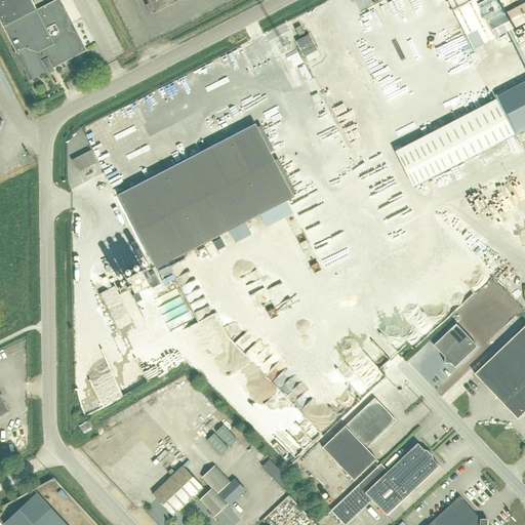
[(37,9),(32,0),(0,0),(0,21),(16,52),(15,53),(30,80),(87,50),(61,0),(55,0),(37,10),(37,9)]
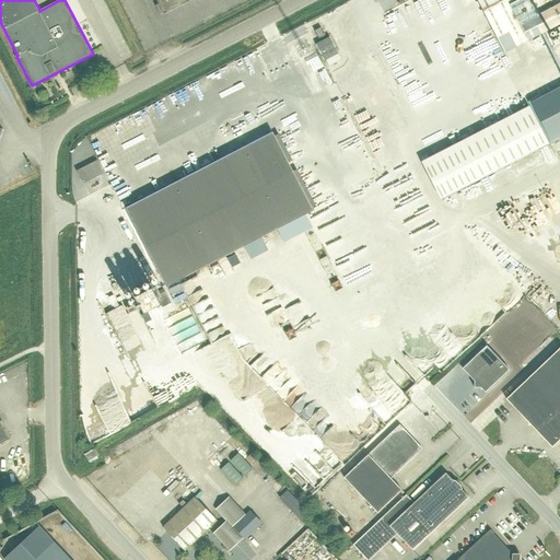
[(156,0),(159,4),(155,6),(160,14),(163,12),(163,14),(190,0),(156,0)]
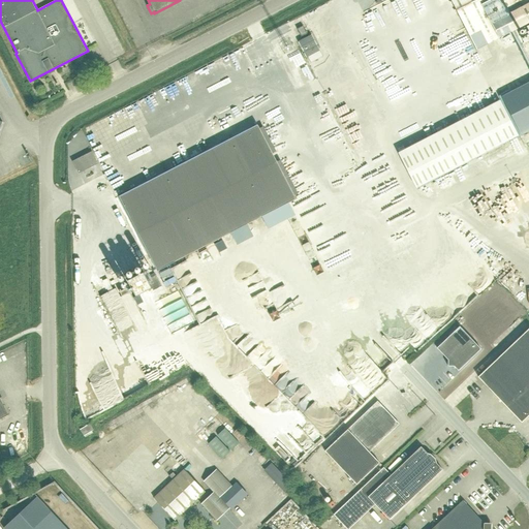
[(528,0),(450,0),(470,36),(480,30),(488,44),(528,23),(528,0)]
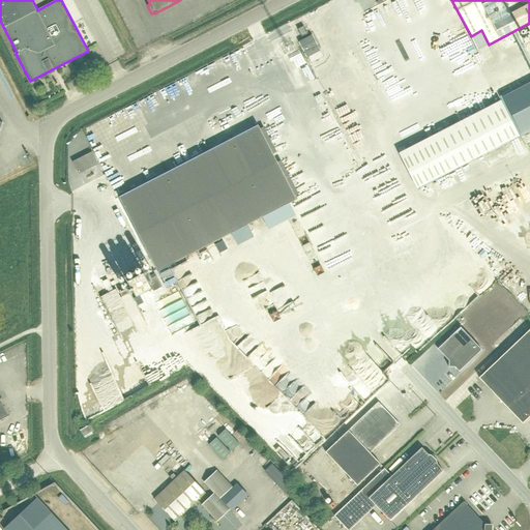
[(304,27),(298,30),(301,38),(308,35),(304,27)]
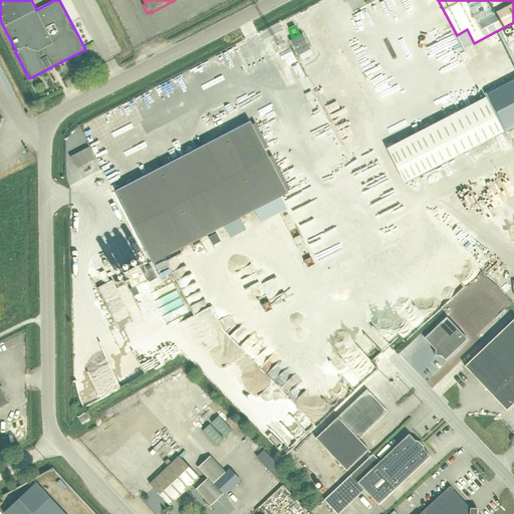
[(302,34),(289,41),(297,56),(310,50),(302,34)]
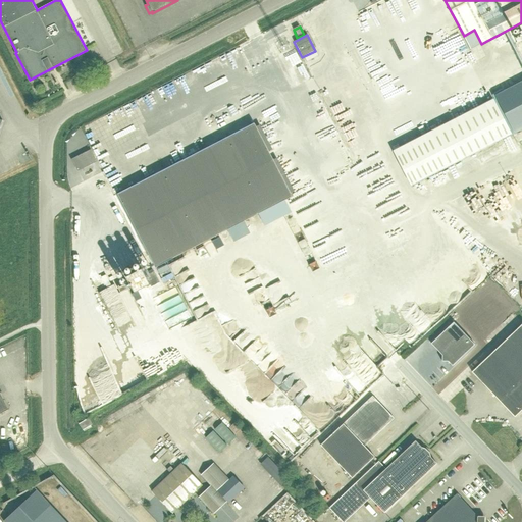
[(521,81),(493,96),(513,134),(521,128),(521,81)]
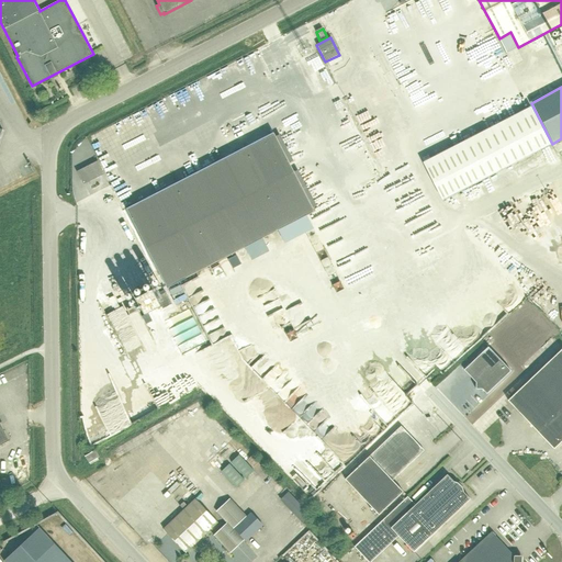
[(442,201),(551,145),(534,111),(425,167),(442,201)]
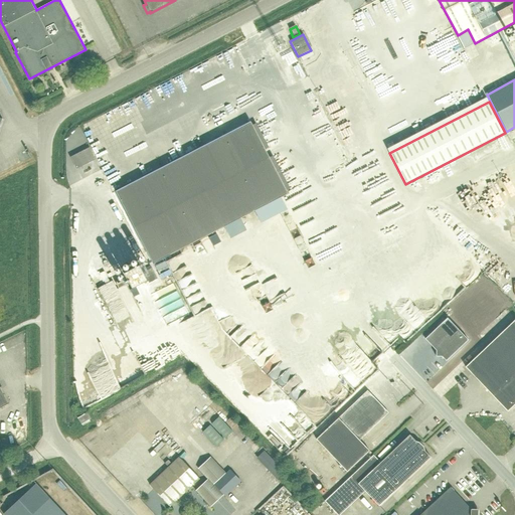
[(250,123),(116,191),(153,265),(288,195),(288,194),(279,176),(250,123)]
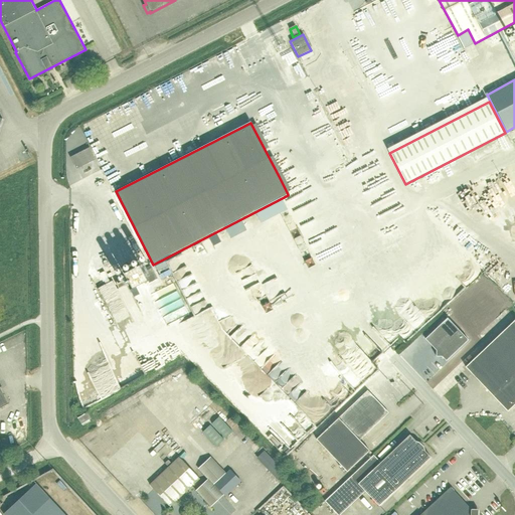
[(71,158),(76,168),(95,159),(90,149),(71,158)]
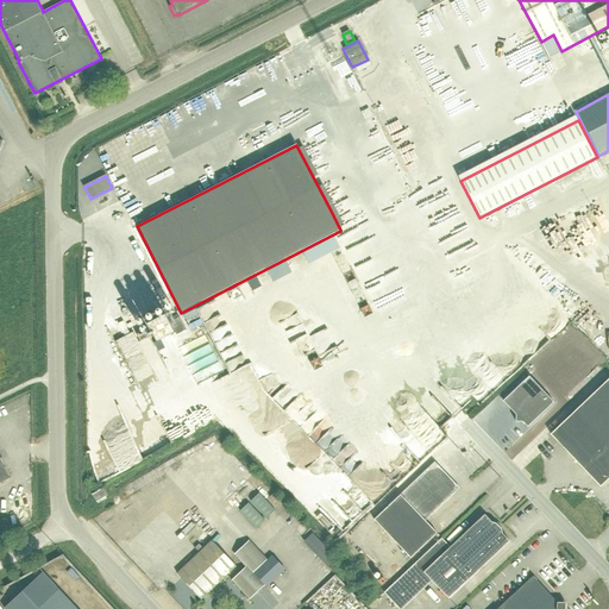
[(360,227),(334,237),(339,249),(365,239),(360,227)]
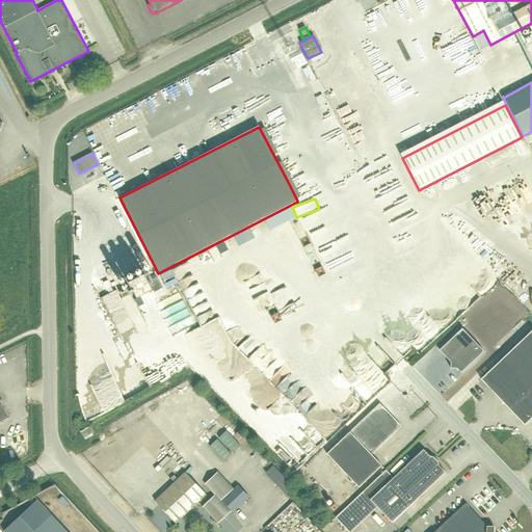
[(129,282),(137,298),(153,290),(154,293),(163,288),(157,276),(149,281),(144,273),(129,282)]
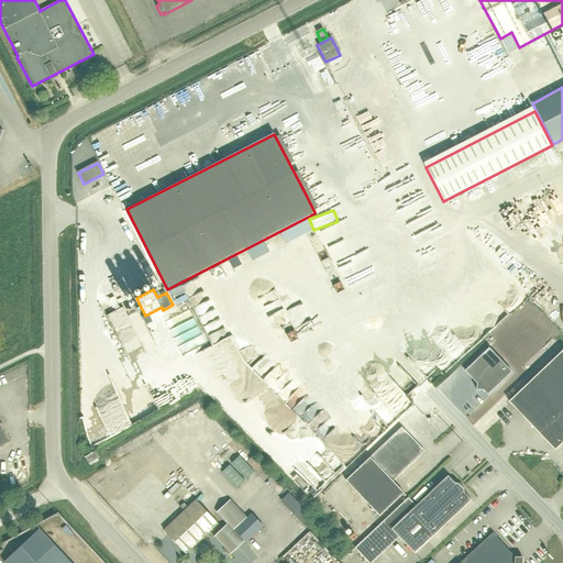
[(120,290),(111,296),(120,309),(129,304),(120,290)]
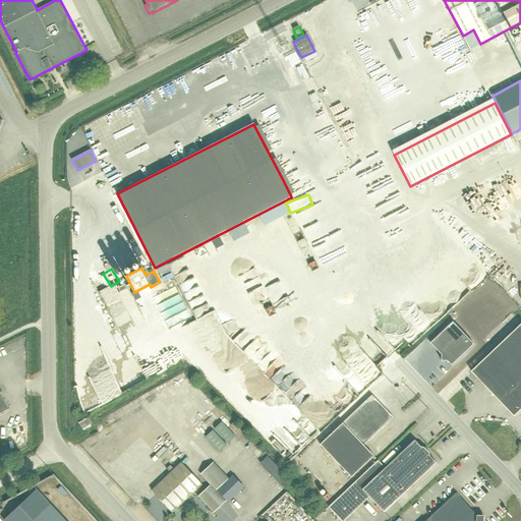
[(455,301),(451,293),(446,296),(440,283),(431,287),(443,307),(455,301)]
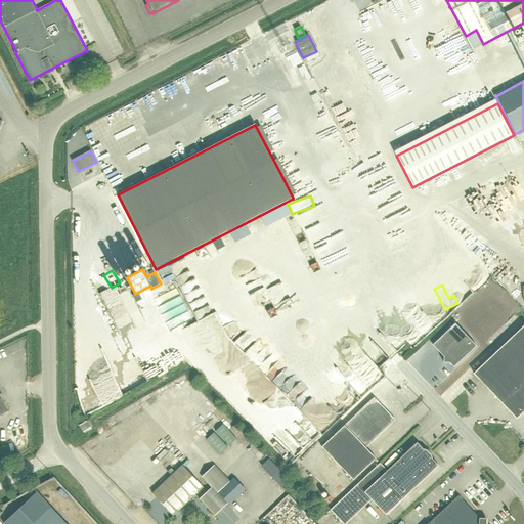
[(113,329),(123,323),(114,307),(104,312),(113,329)]
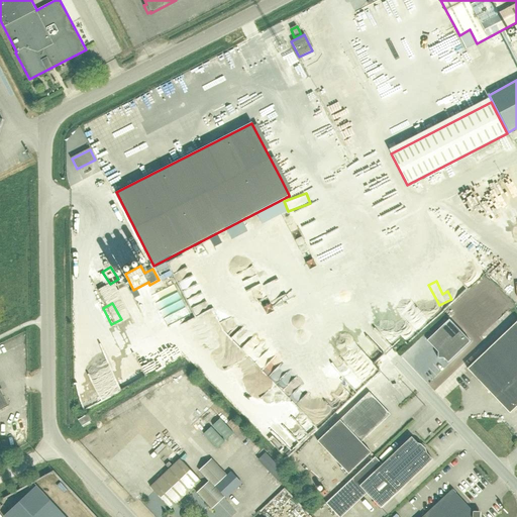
[(438,351),(437,357),(443,358),(447,363),(470,341),(449,319),(427,340),(438,351)]
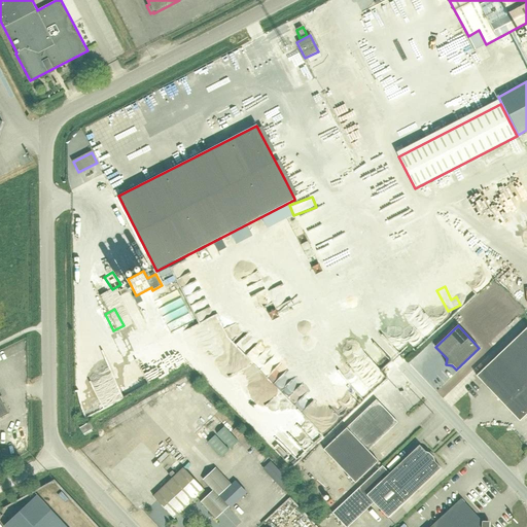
[(519,421),(526,413),(526,326),(491,361),(477,376),(519,421)]
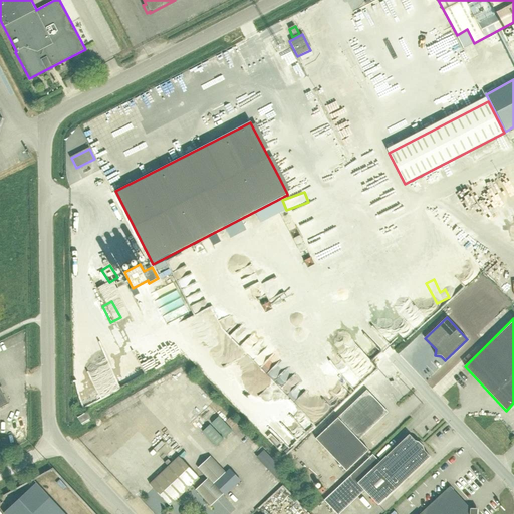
[(141,357),(127,363),(132,372),(145,367),(141,357)]
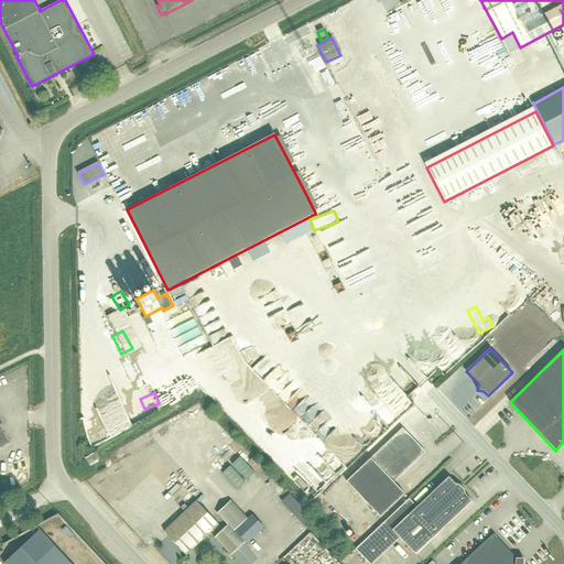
[(402,427),(370,458),(346,480),(380,517),(404,494),(394,483),(425,452),(402,427)]
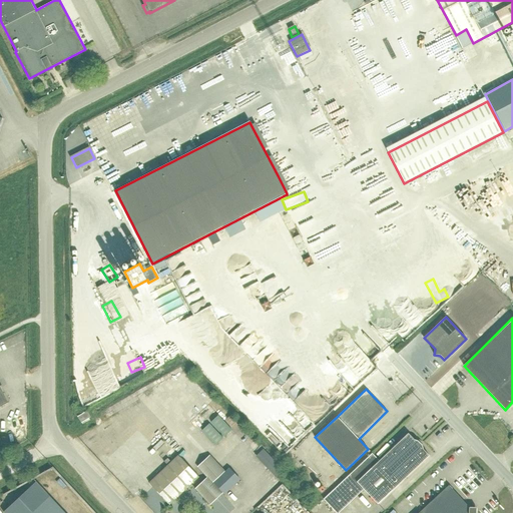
[(87,411),(78,417),(82,423),(91,417),(87,411)]
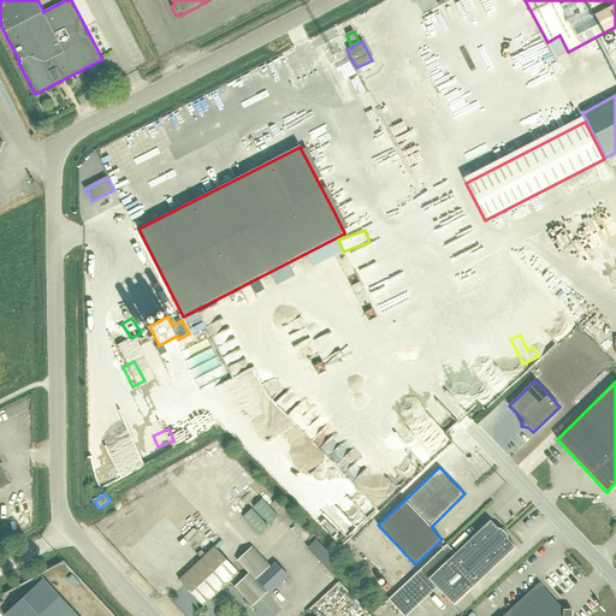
[(261,498),(253,507),(270,525),(278,516),(261,498)]
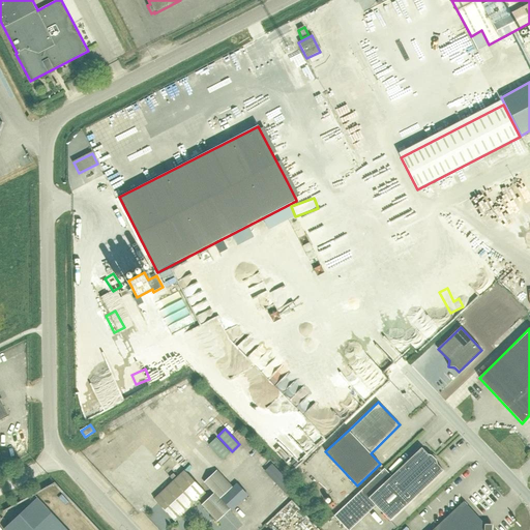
[(208,444),(223,460),(230,452),(215,437),(208,444)]
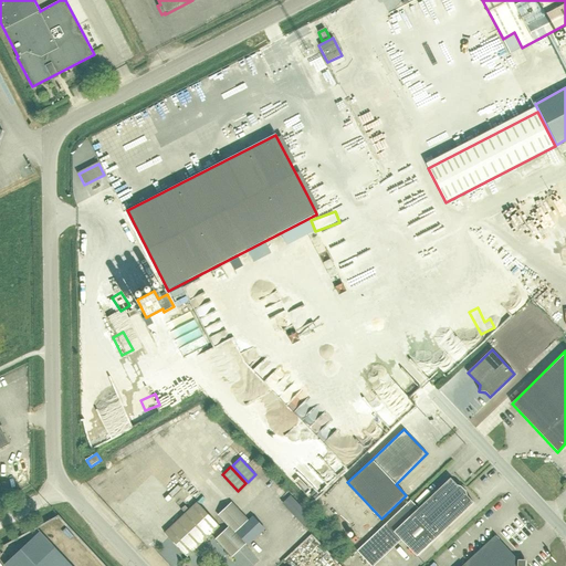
[(459,485),(457,485),(450,478),(418,509),(410,500),(386,523),(357,551),(370,565),(373,565),(401,540),(417,556),(473,502),(467,495),(465,493),(465,492),(464,491),(461,488),(460,486),(459,485)]
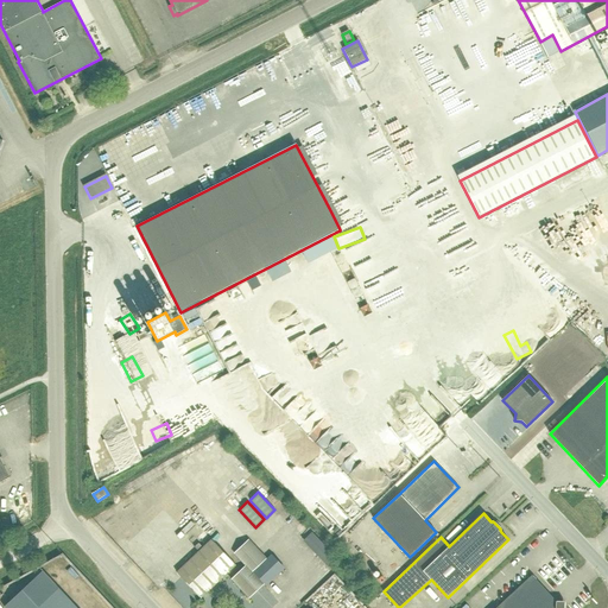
[(235,565),(211,539),(176,572),(201,599),(235,565)]
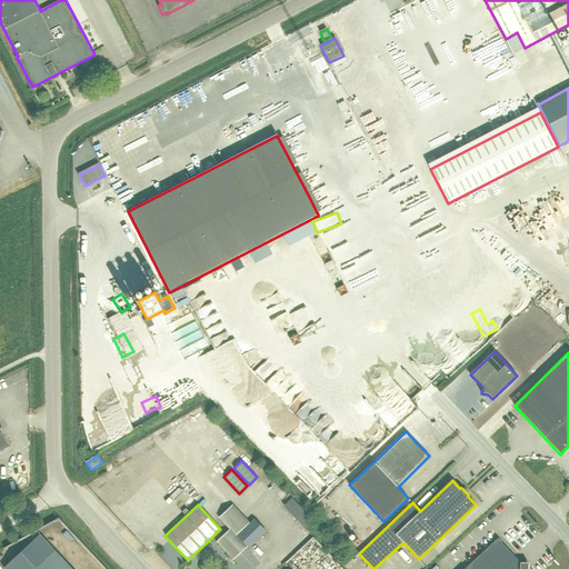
[(235,536),(249,521),(241,513),(233,505),(219,518),(227,527),(230,529),(216,542),(232,559),(246,547),(241,541),(242,540),(249,548),(266,532),(253,519),(236,536),(235,536)]
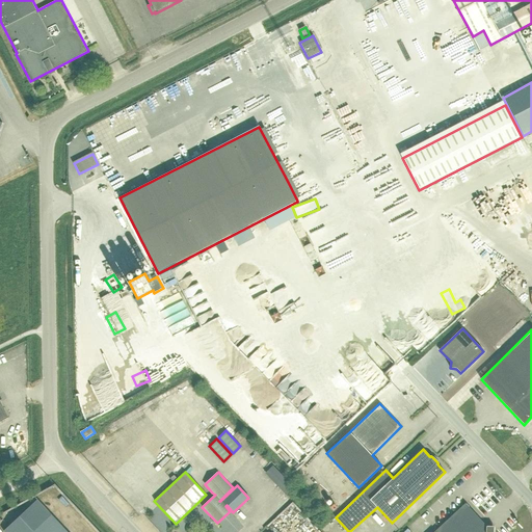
[(2,531),(65,531),(50,514),(35,500),(2,531)]
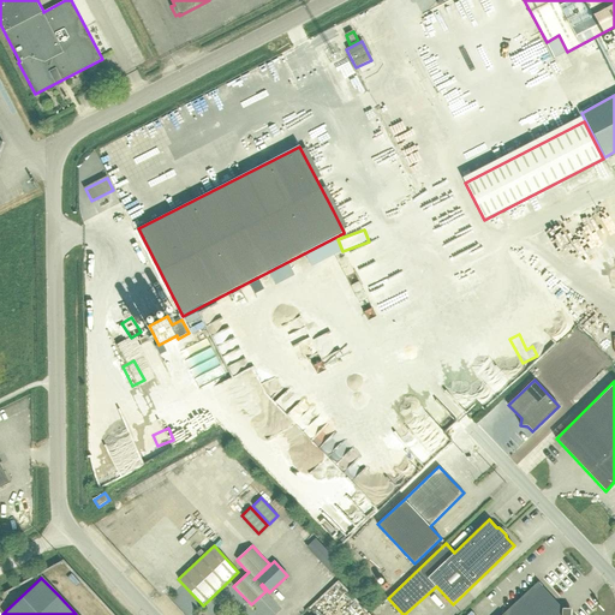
[(568,614),(538,581),(501,614),(568,614)]
